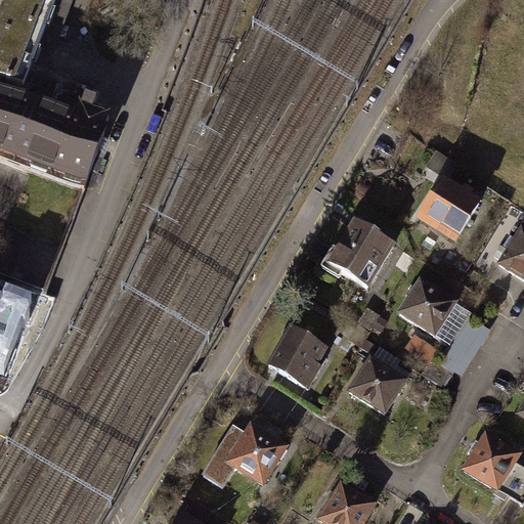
[(0,0),(0,81),(19,89),(28,68),(52,0),(0,0)]
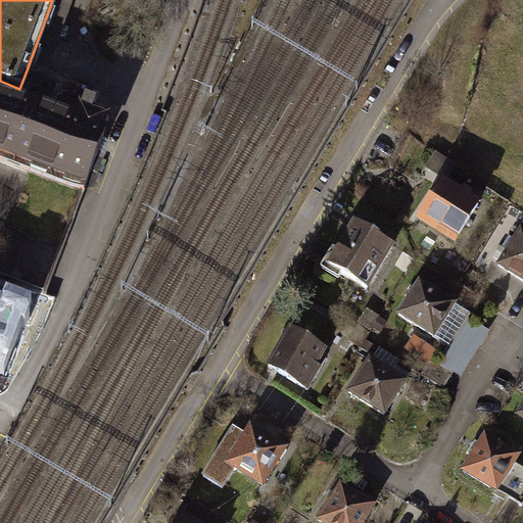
[(87,90),(28,67),(19,89),(0,81),(0,96),(70,124),(77,108),(79,109),(83,101),(87,90)]
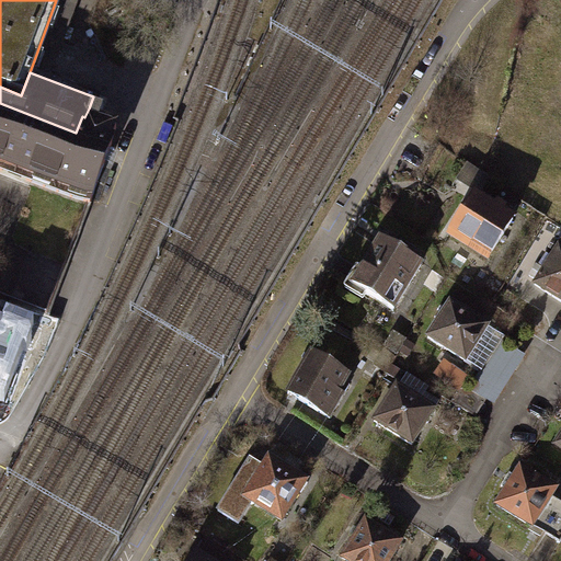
[(99,112),(89,109),(84,117),(82,116),(76,133),(0,103),(0,170),(88,202),(100,165),(113,128),(95,122),(99,112)]
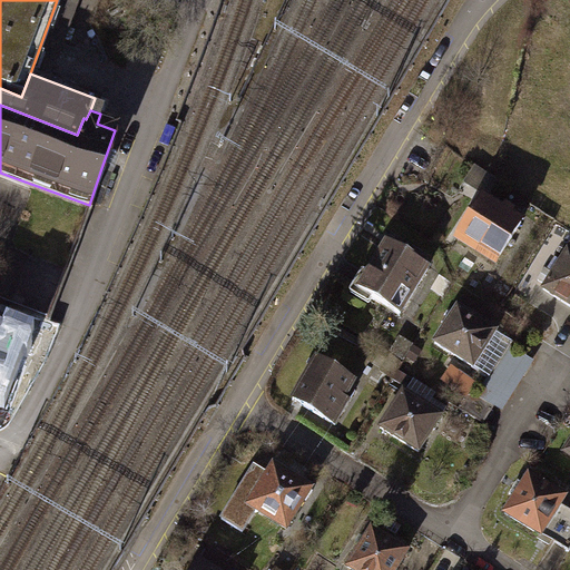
[(489,210),(477,203),(453,237),(491,262),(518,223),(504,214),(505,213),(493,204),(489,210)]
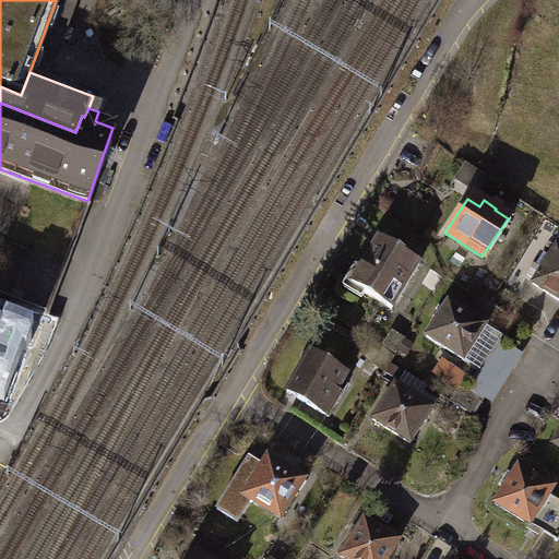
[(554,246),(552,246),(528,283),(558,301),(558,237),(558,238),(554,246)]
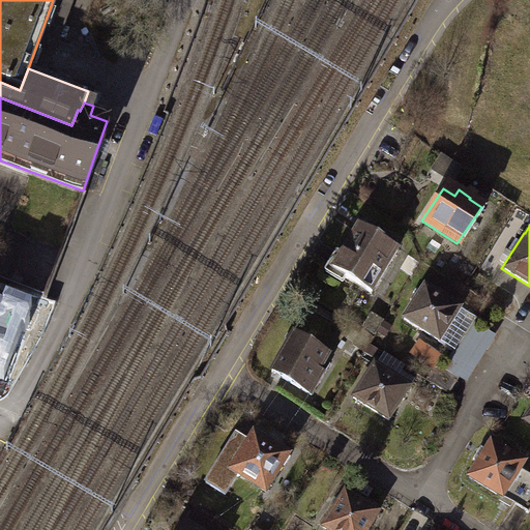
[(394,249),(356,227),(330,269),(369,293),(394,249)]
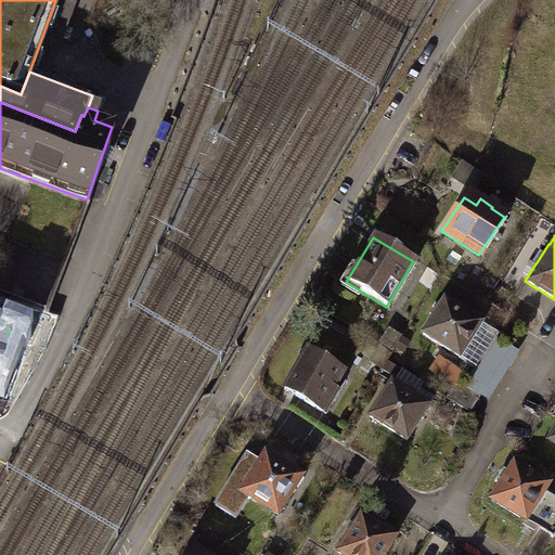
[(462,302),(447,293),(420,334),(472,368),(494,332),(457,308),(462,302)]
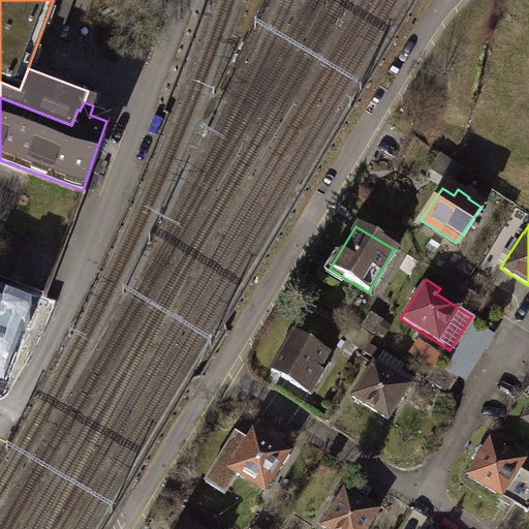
[(0,302),(0,379),(25,311),(0,302)]
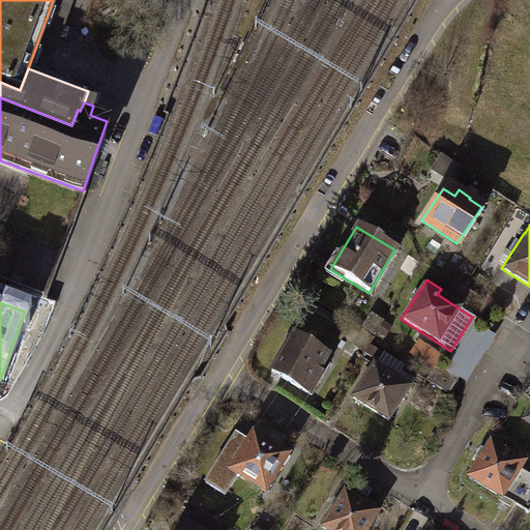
[(478,319),(447,367),(470,382),(501,334),(478,319)]
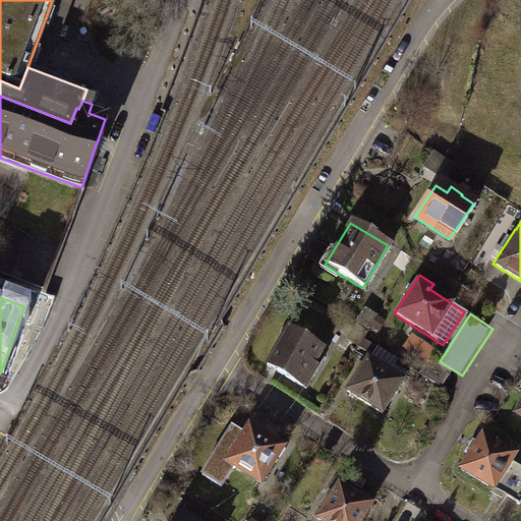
[(319,350),(286,330),(264,364),(301,388),(309,375),(305,372),(319,350)]
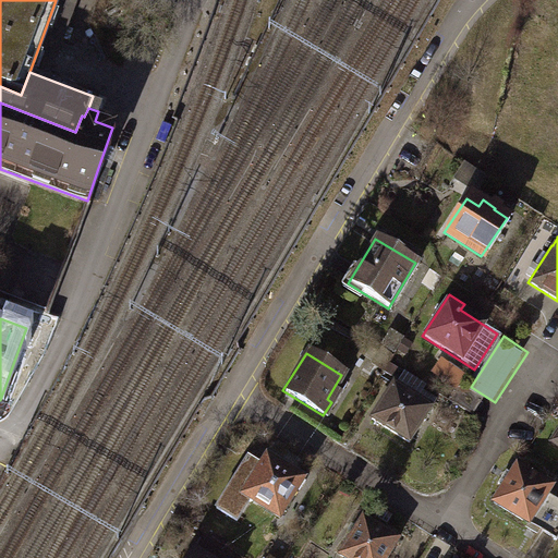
[(428,408),(391,384),(368,419),(405,443),(428,408)]
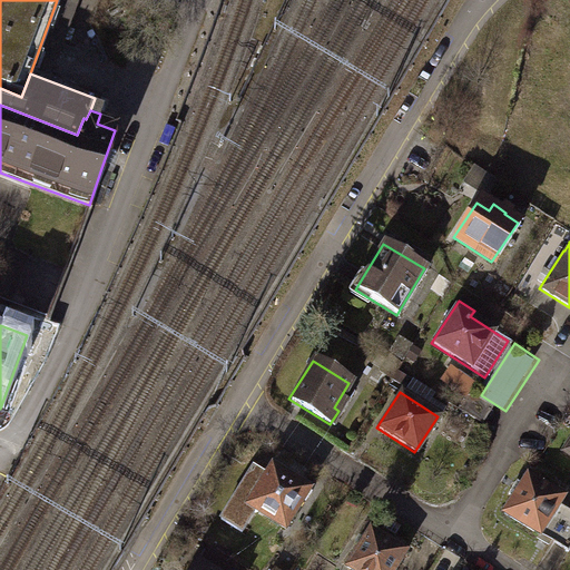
[(569,436),(560,452),(569,458),(569,436)]
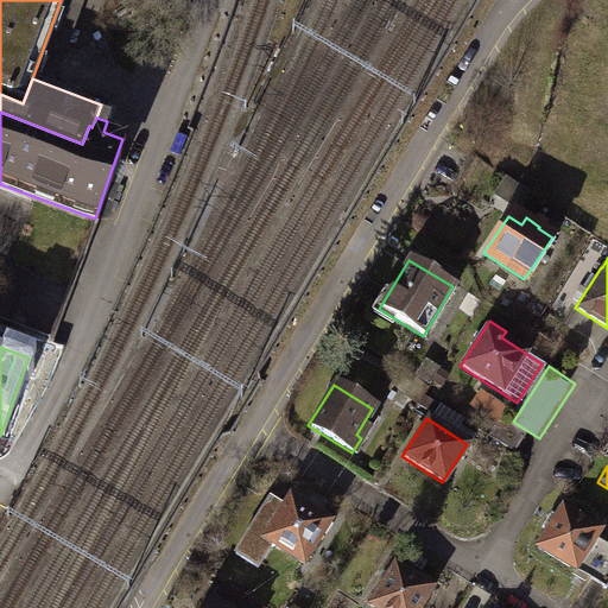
[(327,521),(287,498),(263,539),(302,563),(327,521)]
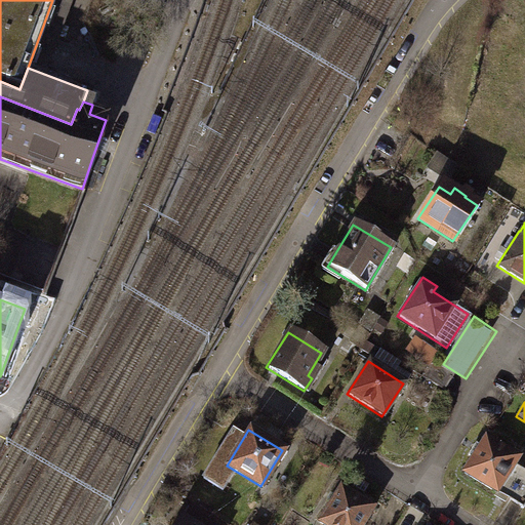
[(492,443),(483,438),(461,473),(520,509),(524,499),(524,475),(512,467),(517,457),(509,453),(513,447),(495,437),(492,443)]
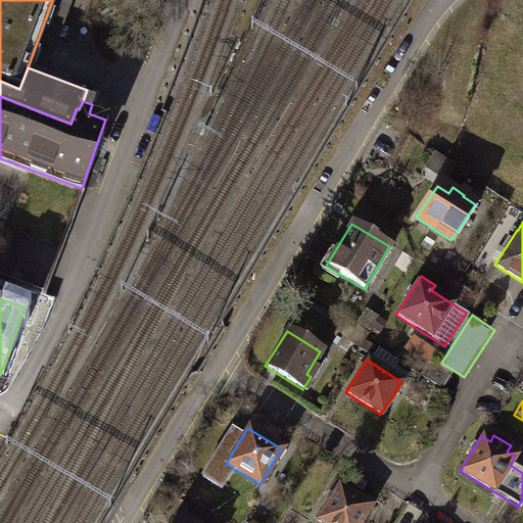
[(359,522),(371,506),(337,485),(315,520),(320,522),(359,522)]
